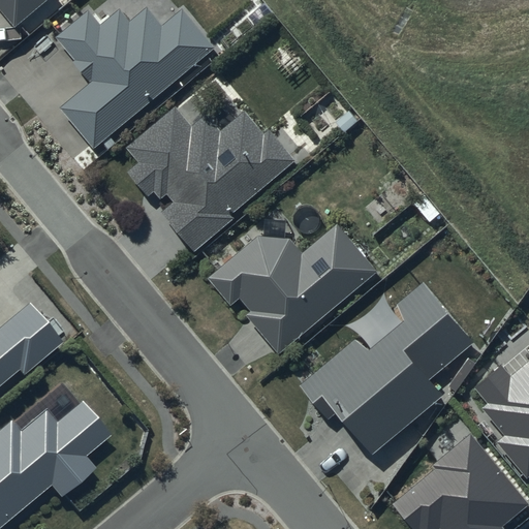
[(0,0),(0,9),(18,31),(53,0),(0,0)]
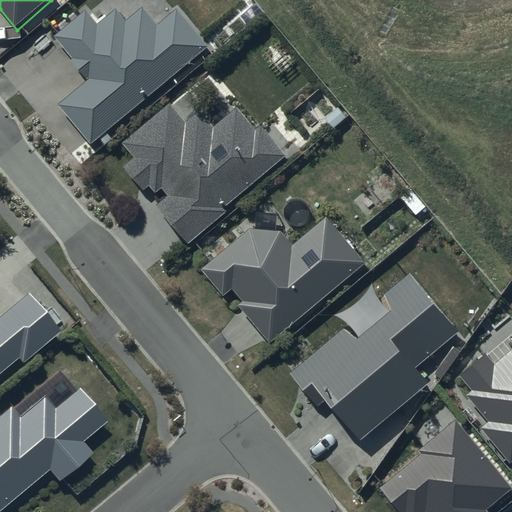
[(94,146),(210,45),(181,12),(163,27),(148,9),(130,24),(117,10),(101,24),(90,11),(55,41),(90,81),(60,106),(94,146)]
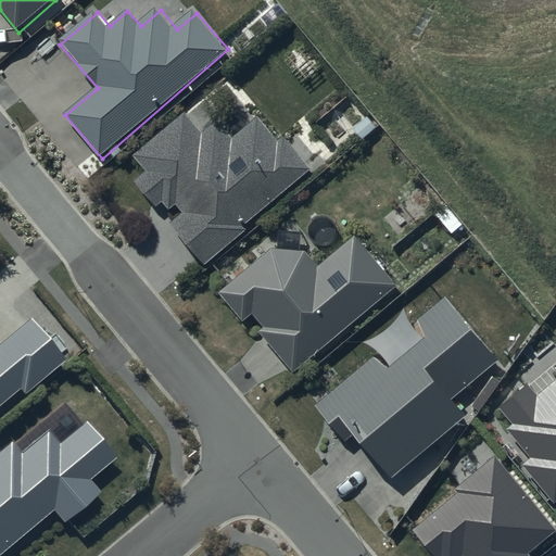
[(314,154),(294,133),(280,144),(256,116),(234,136),(220,121),(204,136),(187,116),(136,160),(148,174),(138,182),(163,212),(171,205),(176,212),(179,210),(185,216),(171,228),(205,267),(326,162),(317,151),(314,154)]
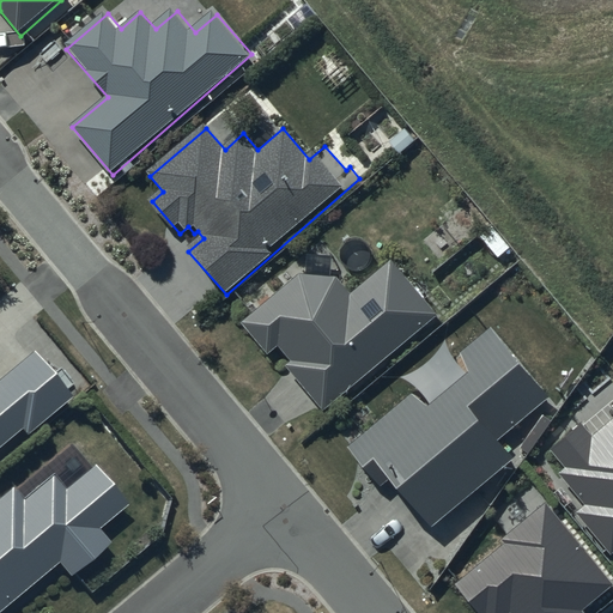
[(341,279),(298,272),(242,323),(274,358),(281,351),(292,363),(285,369),(321,410),(323,407),(329,413),(441,311),(395,261),(357,296),(341,279)]
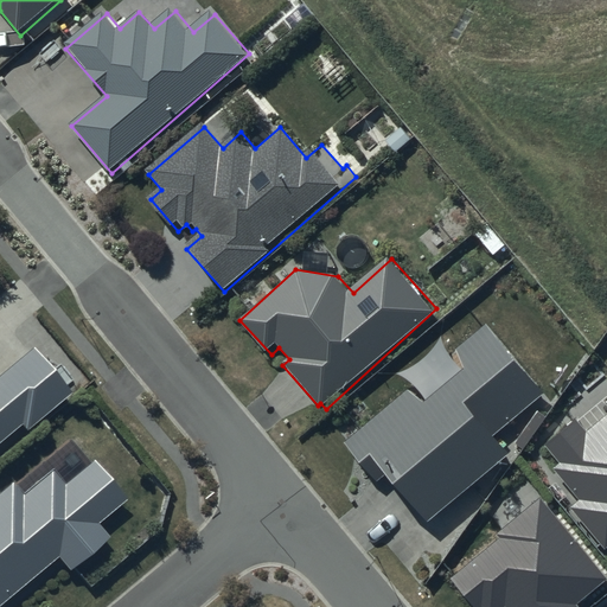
[(420,407),(410,394),(339,447),(364,480),(378,468),(425,529),(513,462),(494,436),(547,397),(493,326),(459,352),(471,368),(420,407)]
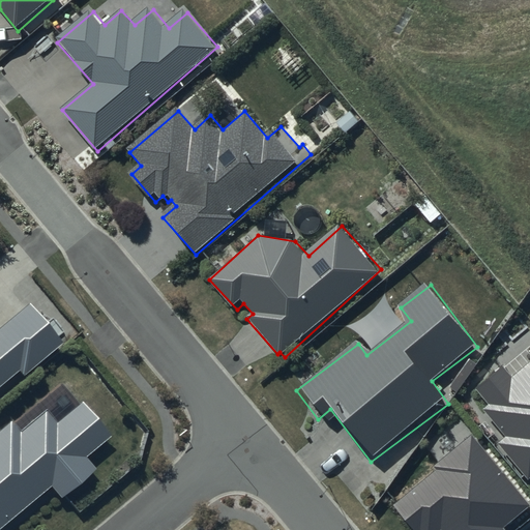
[(65,341),(32,303),(3,328),(0,324),(0,390),(25,369),(29,374),(65,341)]
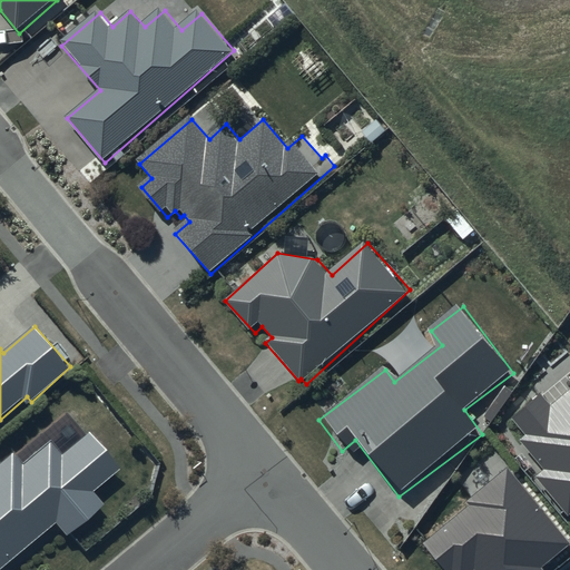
[(569,381),(513,416),(541,460),(533,465),(563,513),(569,509),(569,381)]
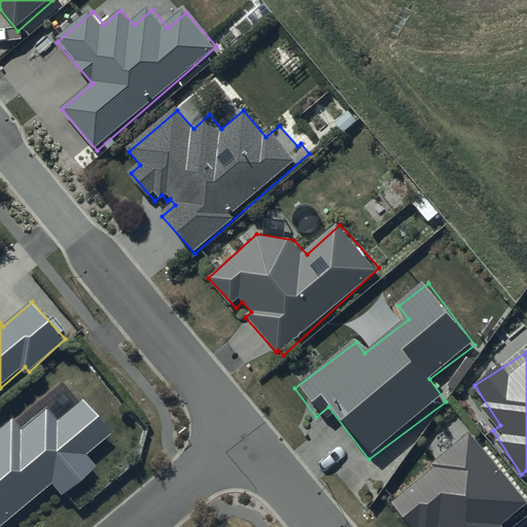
[(24,429),(16,420),(0,432),(0,522),(56,480),(66,493),(98,468),(84,452),(111,430),(86,398),(58,421),(49,410),(24,429)]
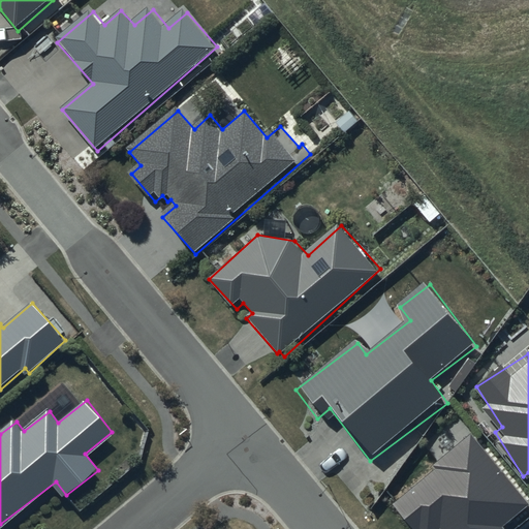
[(395,504),(423,528),(432,528),(435,526),(439,528),(497,528),(528,493),(460,431),(395,504)]
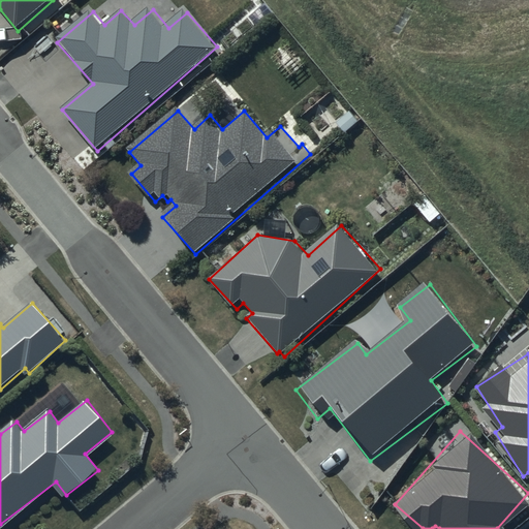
All buildings are outlined.
